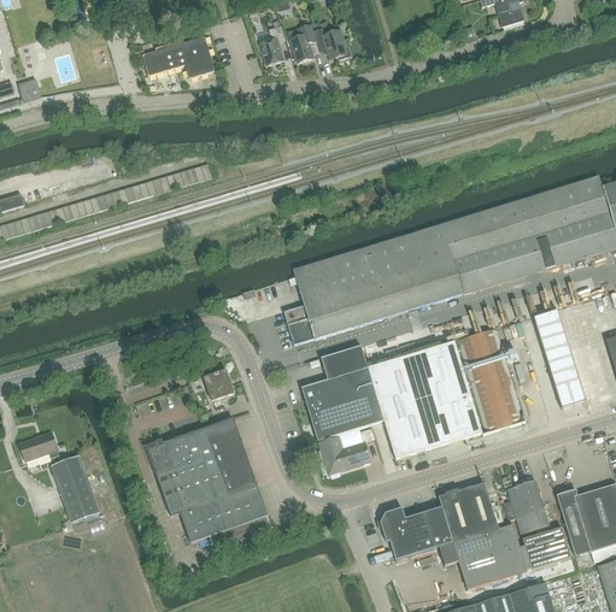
[(479,0),(480,5),(494,1),(502,24),(522,18),(523,18),(517,0),(479,0)]
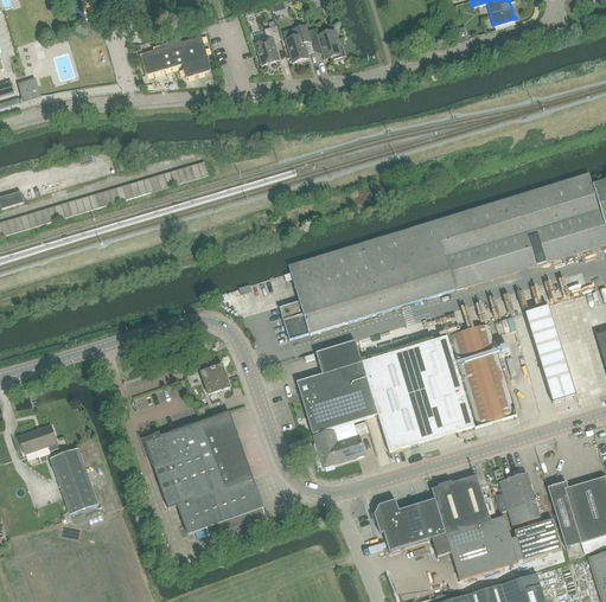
[(280,37),(275,23),(263,26),(266,37),(255,40),(261,63),(278,57),(273,39),(280,37)]
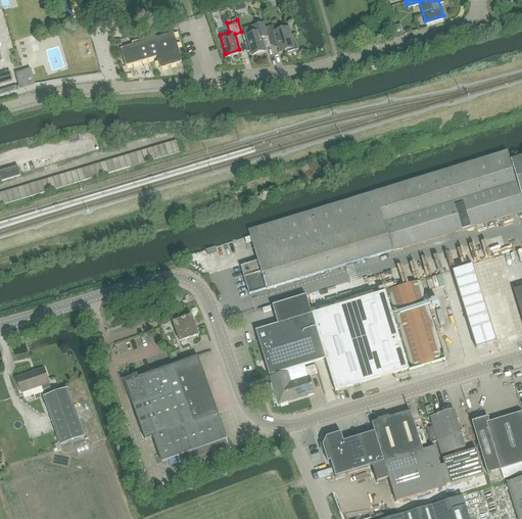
[(243,25),(245,32),(251,51),(265,47),(261,35),(267,34),(263,19),(243,25)]
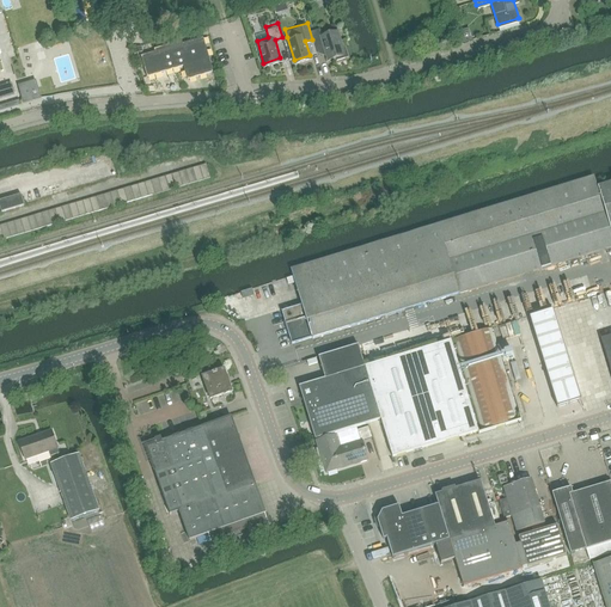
[(462,40),(471,36),(469,24),(458,28),(462,40)]
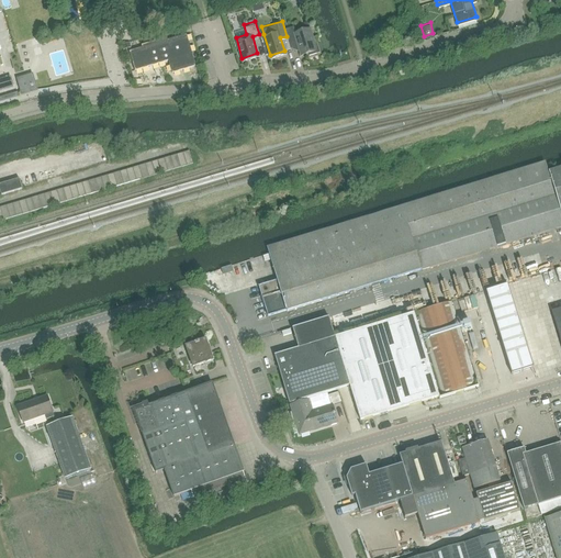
[(299,47),(300,52),(307,49),(309,52),(318,48),(316,41),(314,41),(309,25),(293,30),(292,23),(284,25),(290,45),(299,47)]
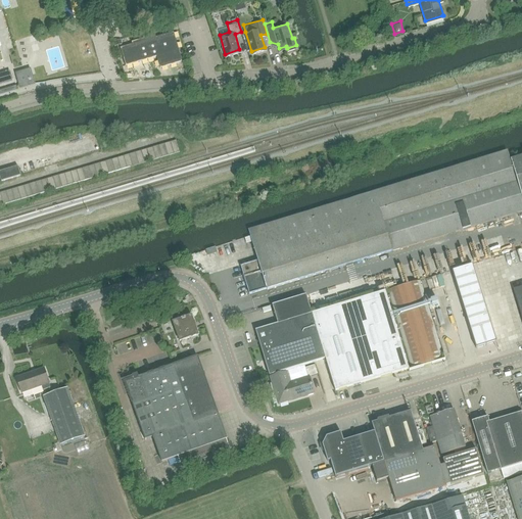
[(119,44),(125,62),(155,53),(158,64),(181,57),(173,29),(155,34),(154,32),(137,37),(137,39),(119,44)]
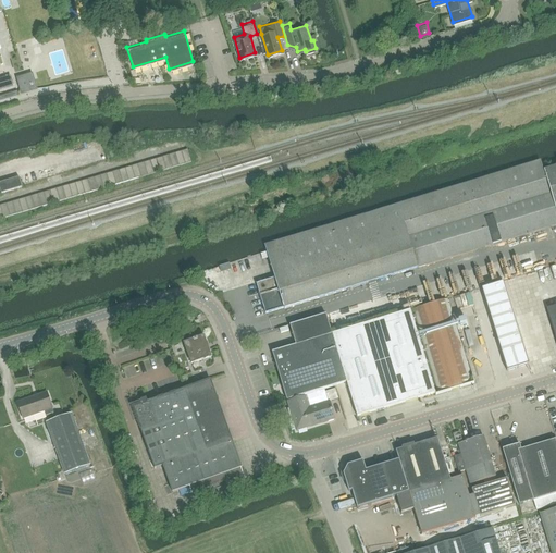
[(24,71),(15,73),(20,89),(36,85),(34,76),(26,78),(24,71)]
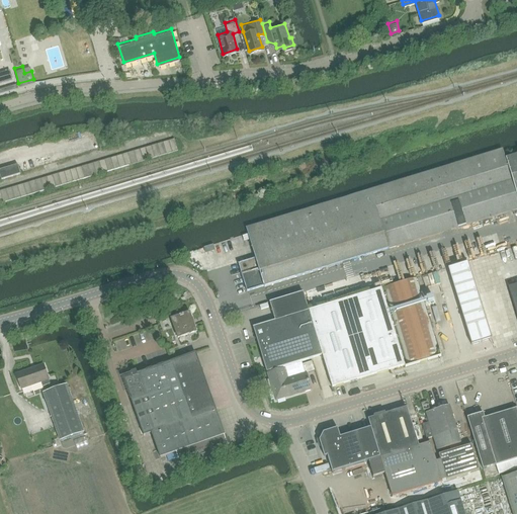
[(0,79),(11,76),(8,68),(0,70),(0,79)]
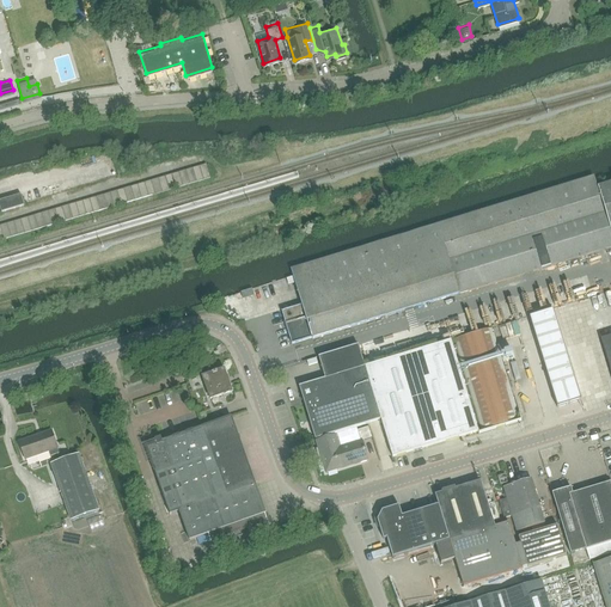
[(0,105),(19,99),(18,96),(0,100),(0,105)]
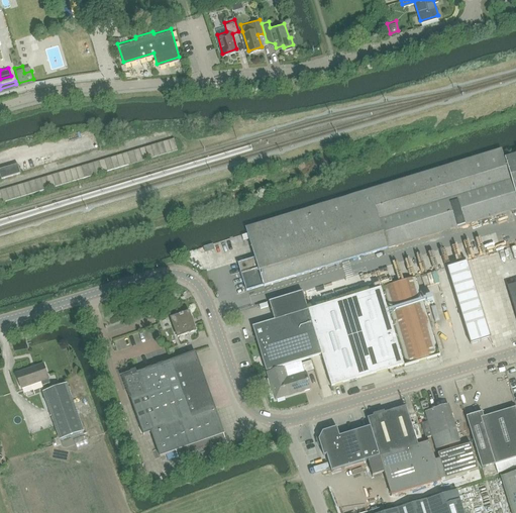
[(176,145),(173,134),(168,135),(171,147),(176,145)]
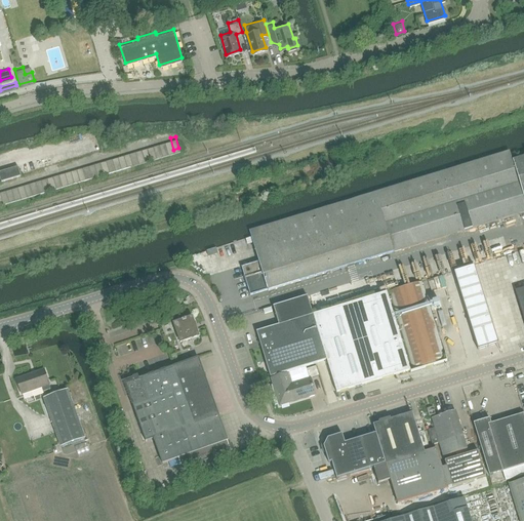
[(173,150),(170,137),(164,139),(167,152),(173,150)]
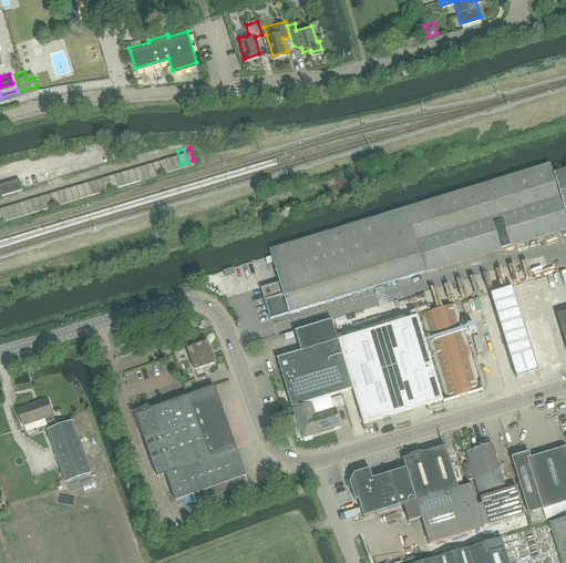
[(181,164),(177,151),(171,153),(175,165),(181,164)]
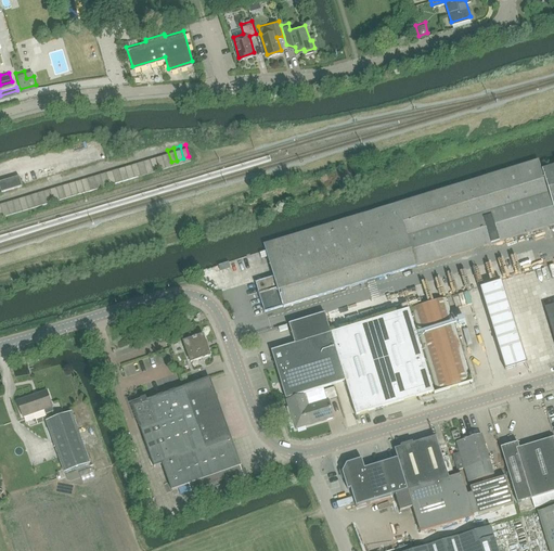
[(171,162),(167,150),(162,152),(165,164),(171,162)]
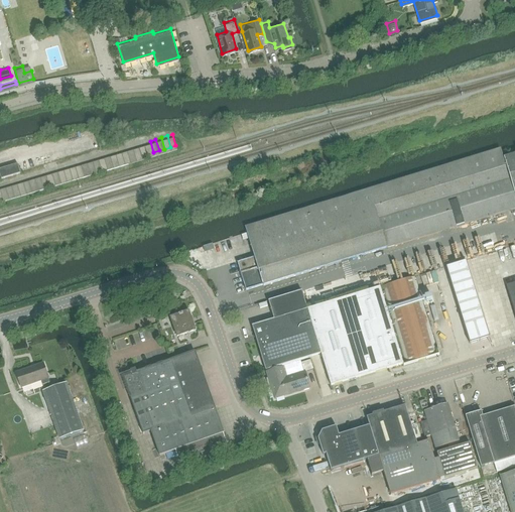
[(153,152),(150,141),(144,142),(147,154),(153,152)]
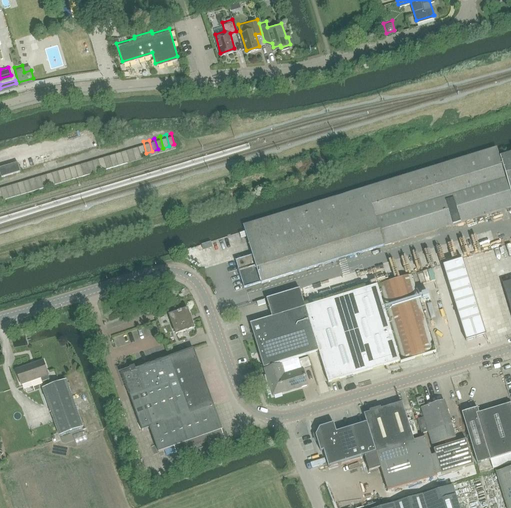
[(146,153),(143,141),(137,143),(140,155),(146,153)]
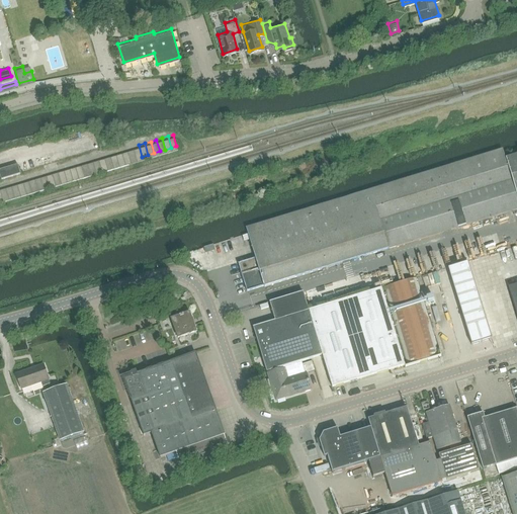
[(142,157),(139,145),(133,147),(137,158),(142,157)]
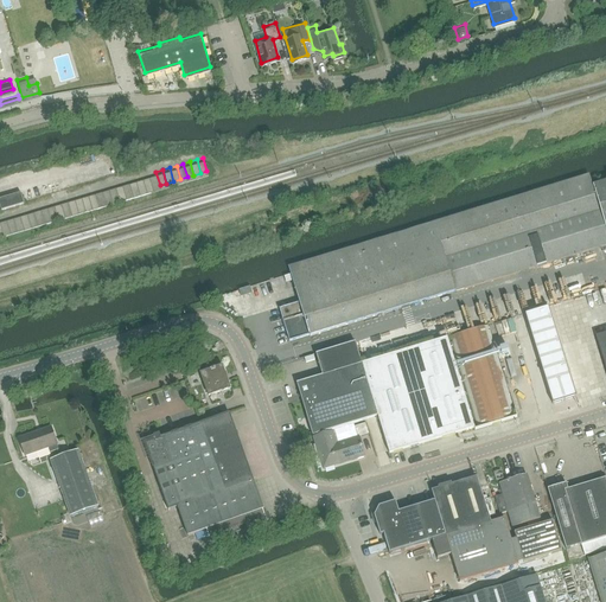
[(160,185),(155,172),(148,173),(153,187),(160,185)]
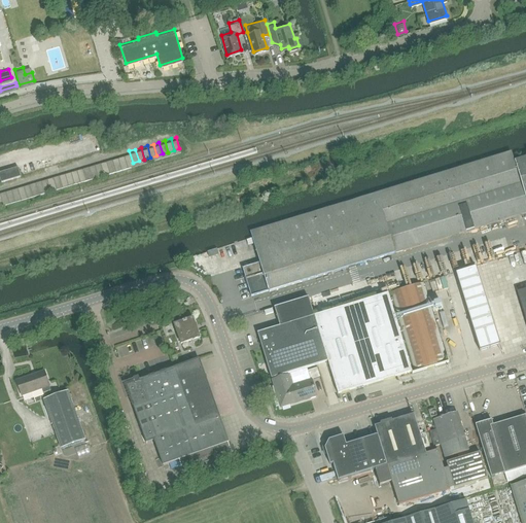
[(133,163),(129,150),(124,152),(127,165),(133,163)]
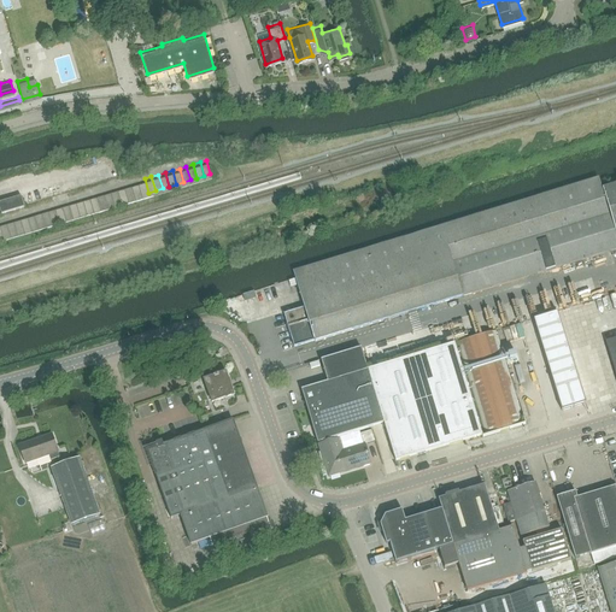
[(148,193),(145,178),(138,181),(141,194),(148,193)]
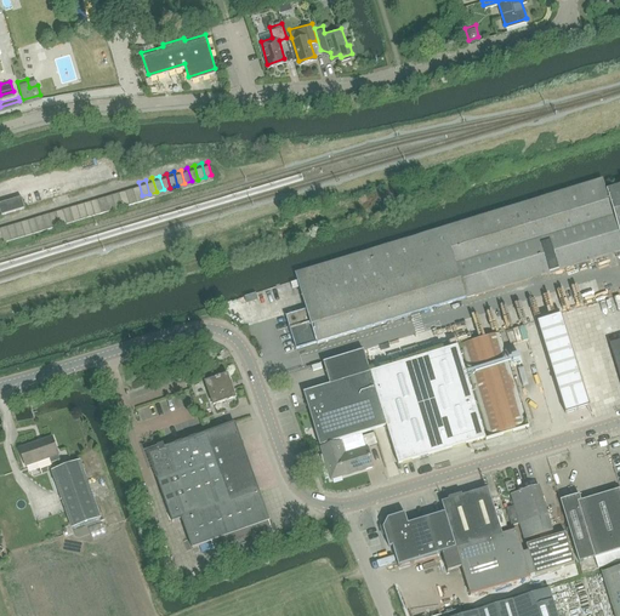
[(619,181),(606,186),(619,234),(619,181)]
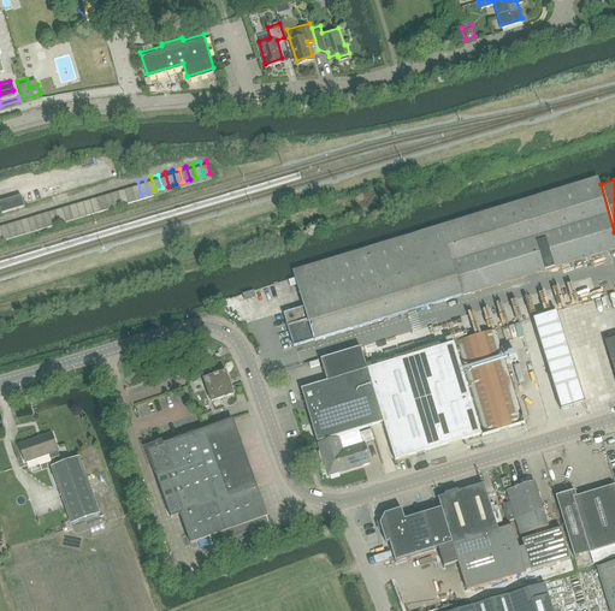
[(141,194),(137,181),(130,183),(135,196),(141,194)]
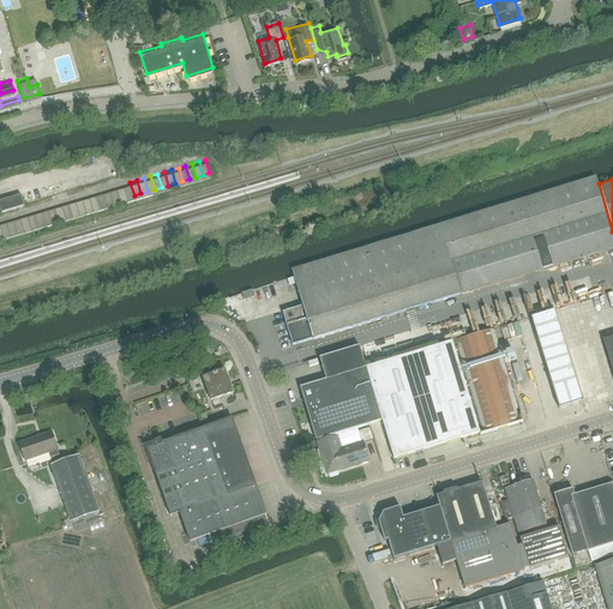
[(612,243),(612,231),(599,184),(598,180),(293,273),(302,301),(302,302),(282,308),(292,341),(312,335),(312,336),(460,291),(612,243)]
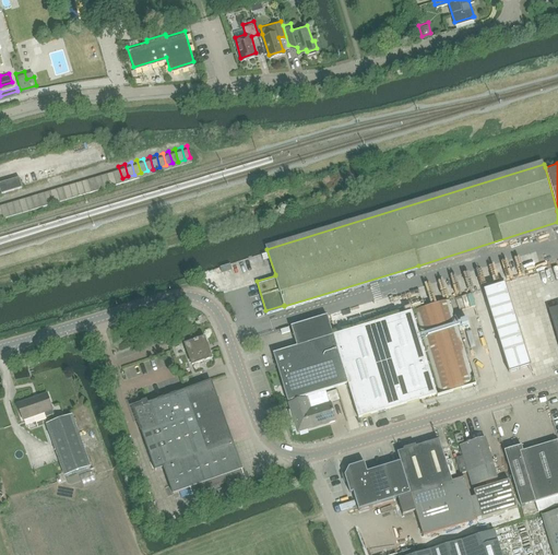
[(122,178),(118,166),(111,167),(116,180),(122,178)]
